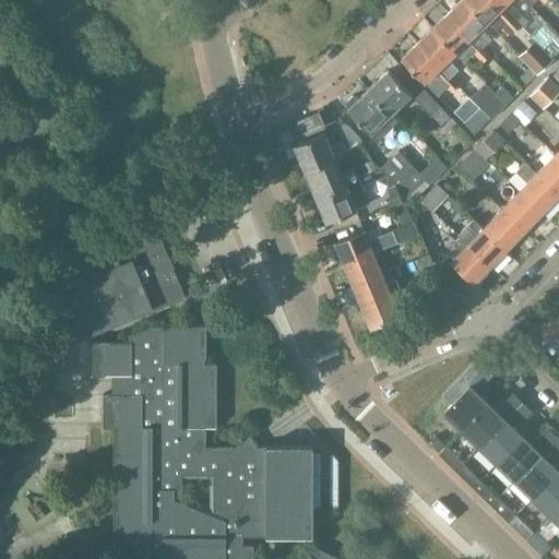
[(466,0),(460,0),(449,12),(463,27),(460,30),(468,39),(472,35),(487,21),(466,0)]
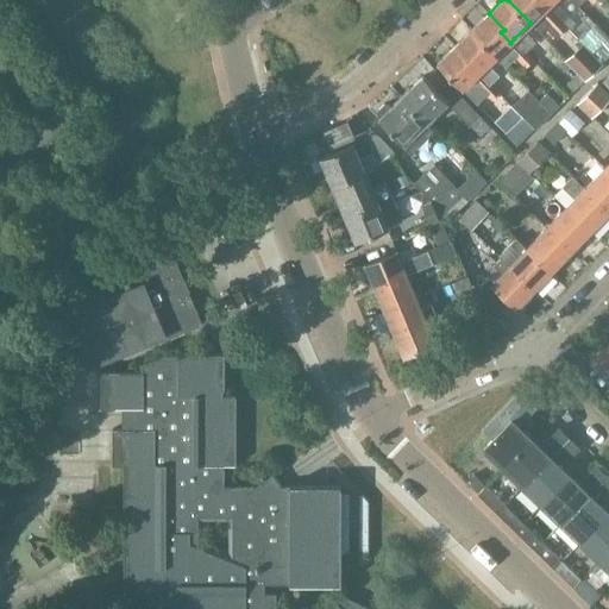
[(508,0),(531,23),(540,13),(544,10),(534,0),(508,0)]
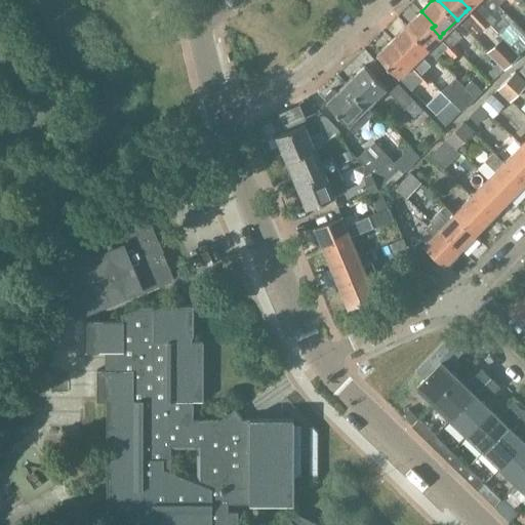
[(460,0),(469,8),(472,5),(477,0),(460,0)]
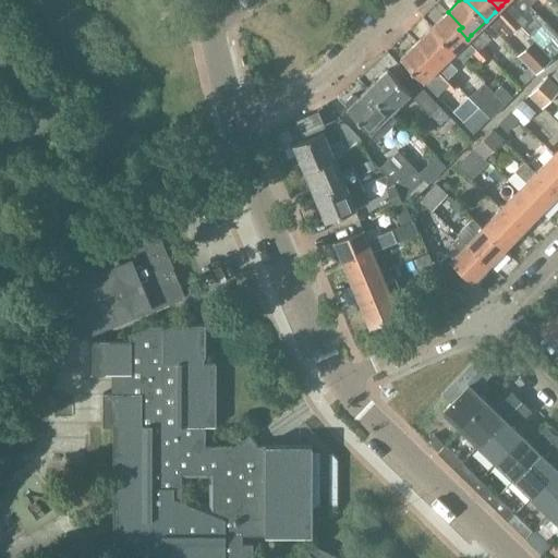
[(495,12),(504,22),(510,15),(501,5),(498,9),(495,12)]
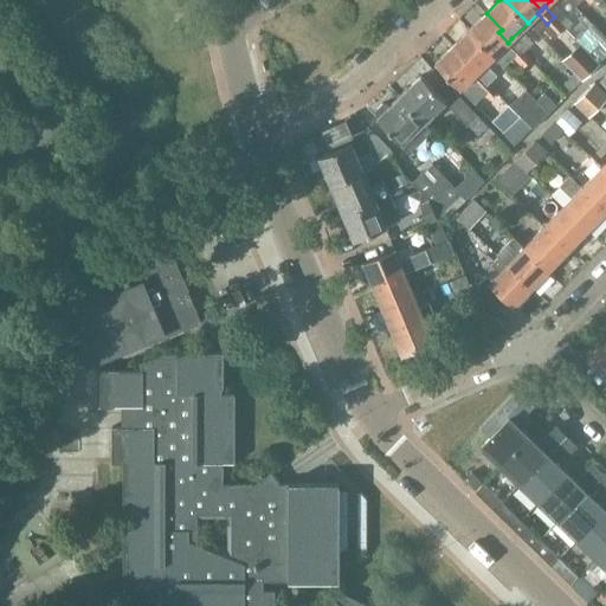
[(487,13),(469,30),(494,55),(504,65),(514,56),(504,46),(508,43),(498,32),(502,30),(487,13)]
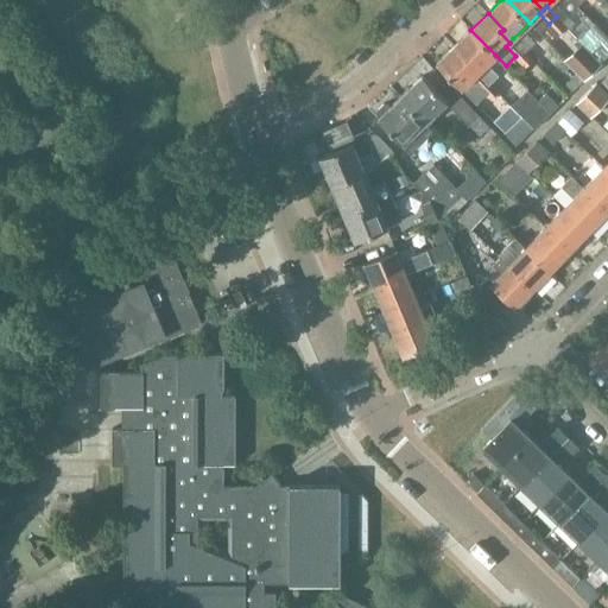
[(556,17),(549,24),(559,35),(567,27),(556,17)]
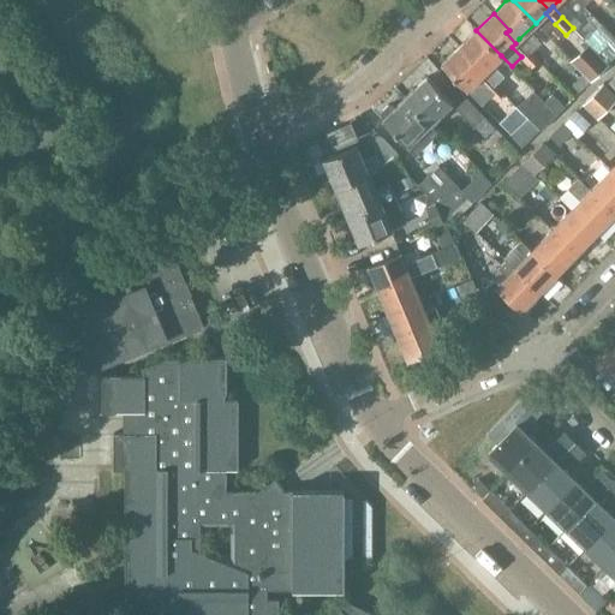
[(459,46),(475,63),(472,66),(481,76),(485,72),(501,55),(476,30),(459,46)]
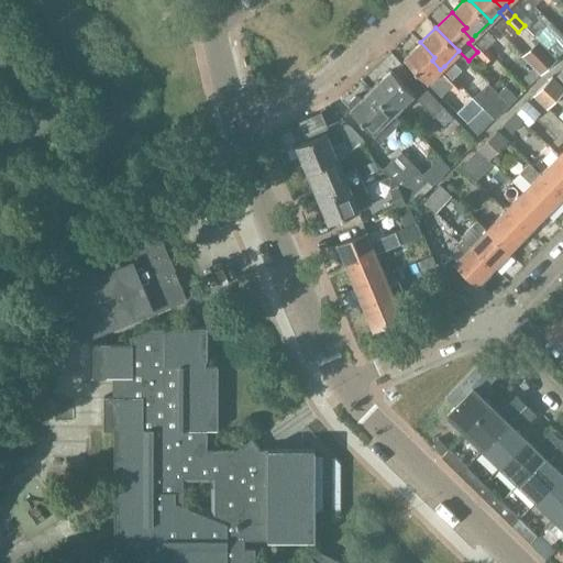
[(468,43),(477,52),(484,45),(475,35),(472,40),(468,43)]
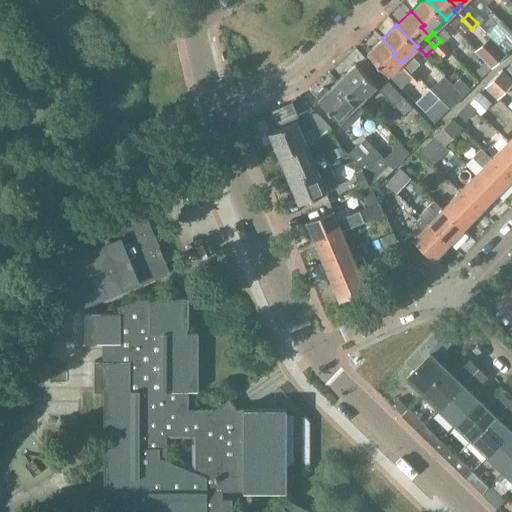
[(475,50),(487,62),(492,68),(506,54),(501,49),(489,36),(475,50)]
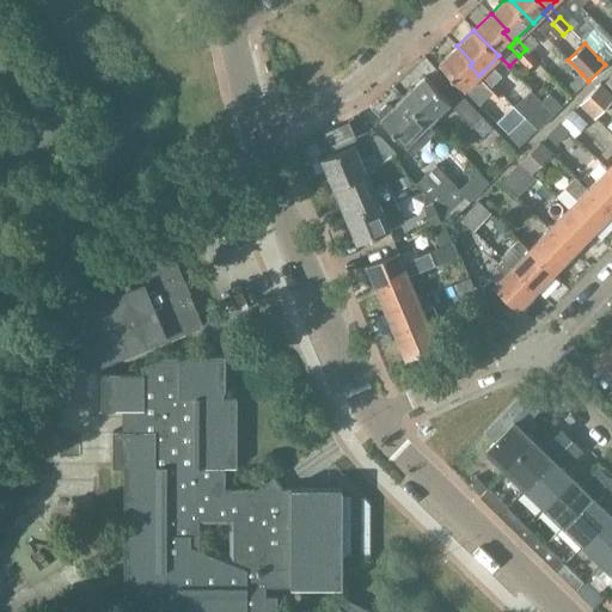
[(472,62),(457,46),(440,62),(479,104),(490,95),(485,90),(475,79),(478,75),(470,66),(472,62)]
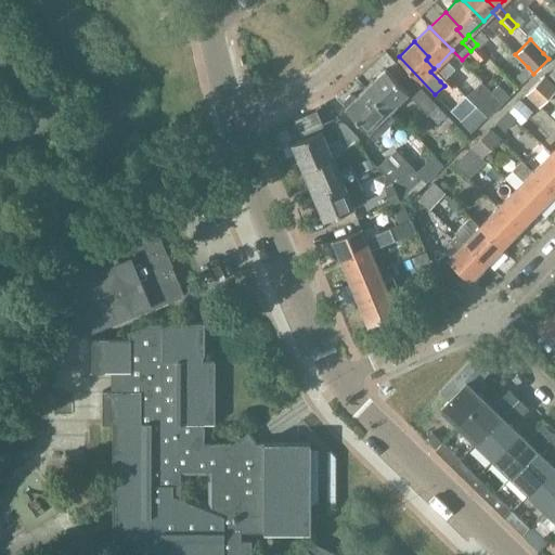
[(477,44),(470,51),(479,61),(487,54),(477,44)]
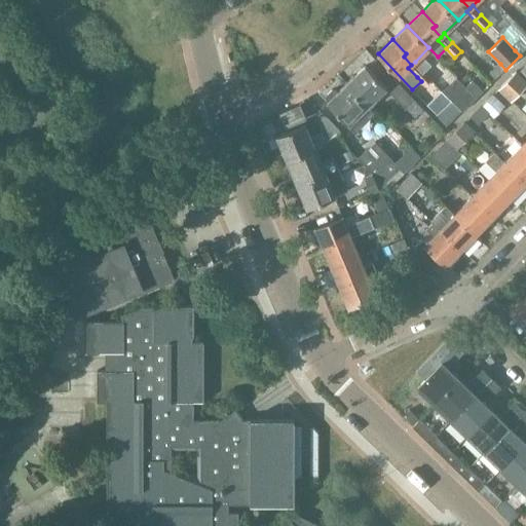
[(408,68),(417,77),(423,71),(415,62),(411,65),(408,68)]
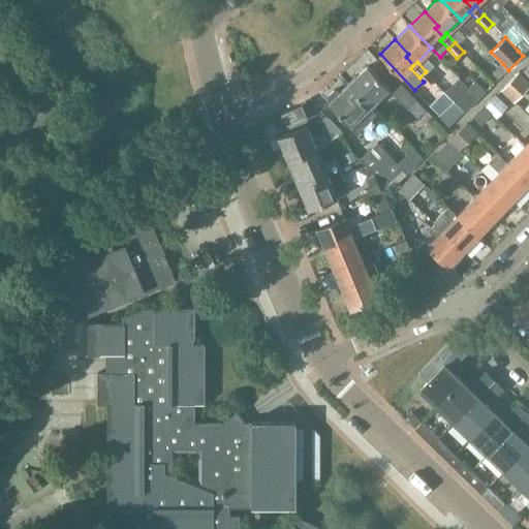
[(368,66),(348,85),(370,106),(370,105),(389,88),(368,66)]
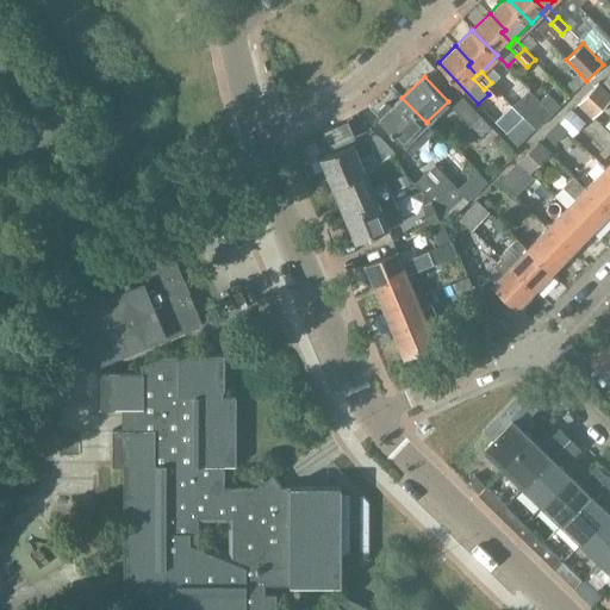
[(491,82),(484,89),(489,94),(493,99),(502,92),(491,82)]
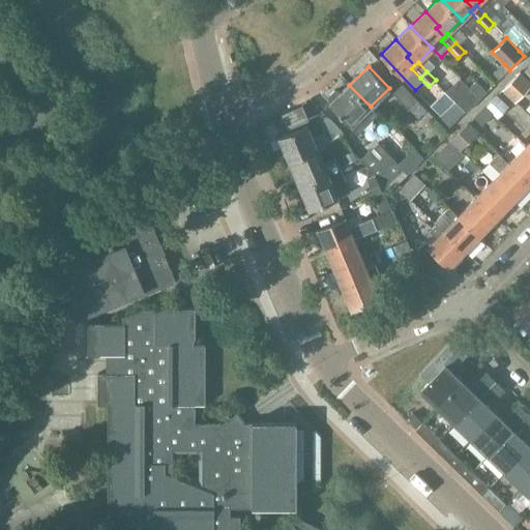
[(514,101),(529,85),(529,82),(520,72),(503,90),(514,101)]
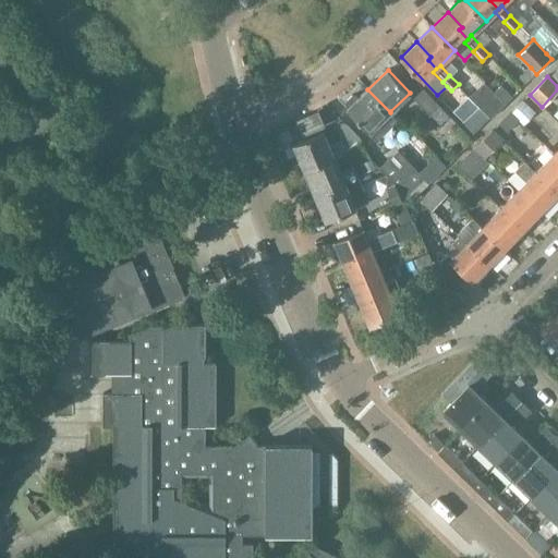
[(512,97),(501,85),(495,92),(506,104),(512,97)]
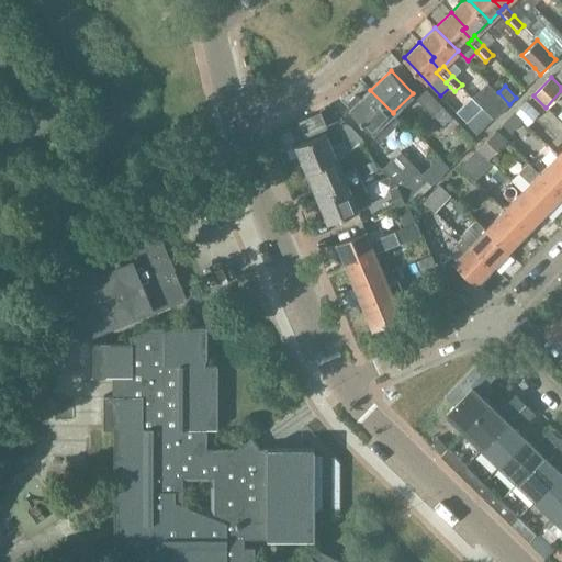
[(425,89),(415,98),(434,116),(444,108),(425,89)]
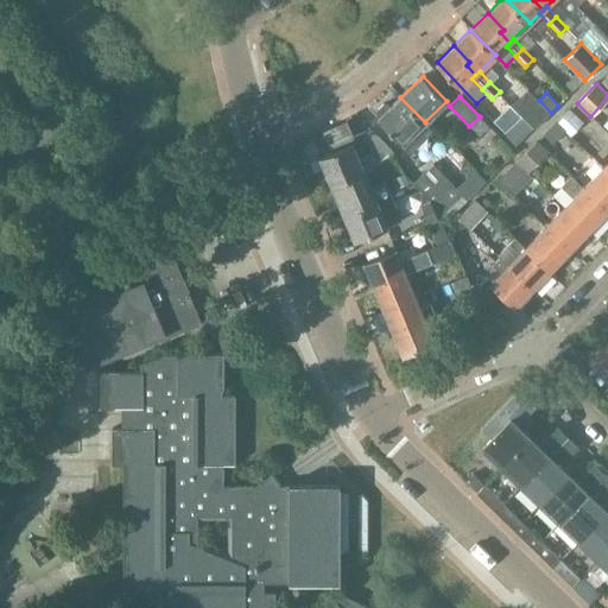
[(425,122),(400,97),(391,106),(388,103),(384,103),(377,109),(377,115),(380,118),(379,118),(411,152),(434,131),(425,121),(425,122)]
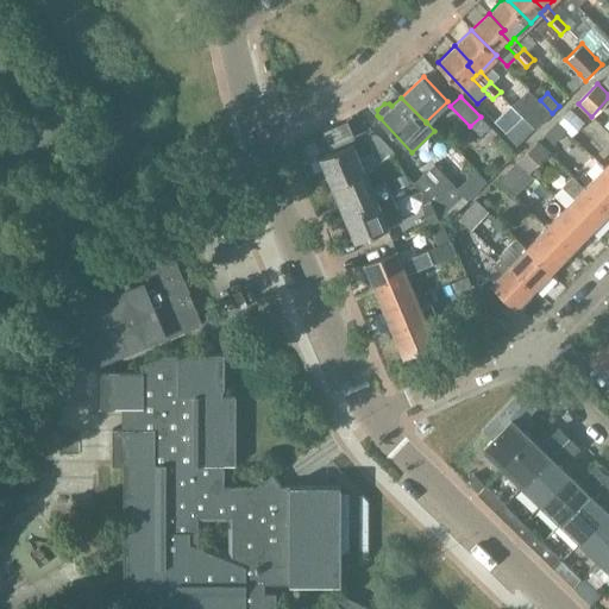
[(360,161),(353,144),(321,157),(333,186),(365,173),(378,167),(382,165),(395,152),(378,135),(369,144),(374,156),(360,161)]
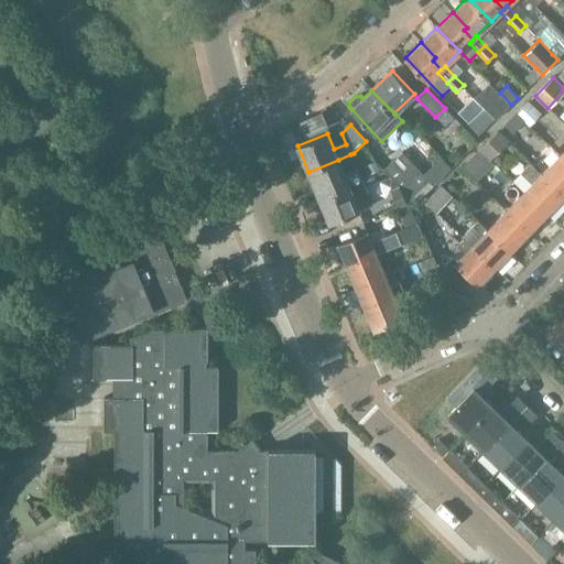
[(508,143),(503,139),(498,132),(479,150),(485,155),(489,160),(508,143)]
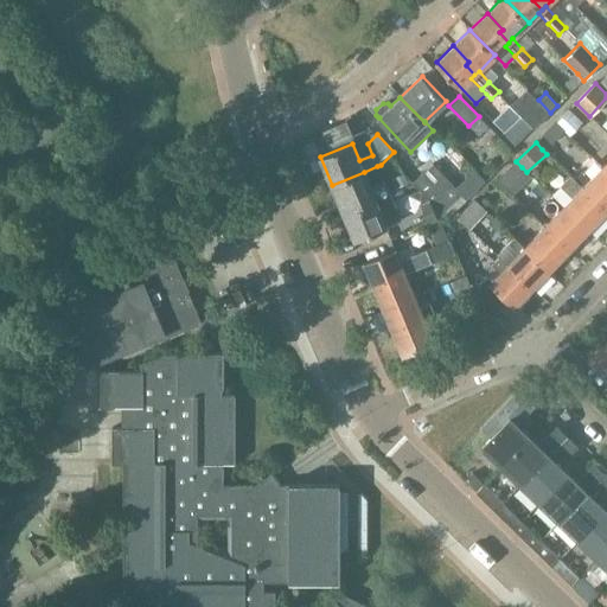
[(442,195),(453,185),(433,164),(422,173),(442,195)]
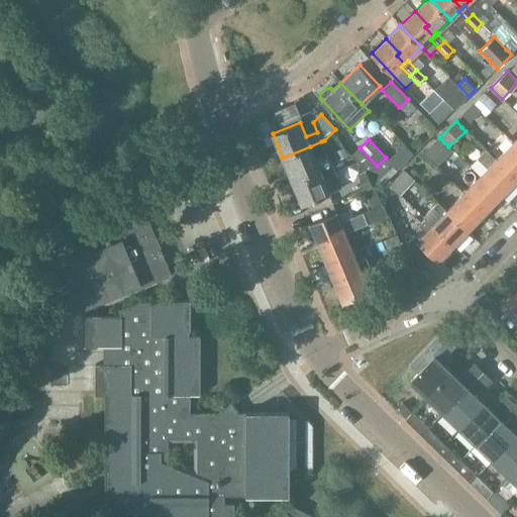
[(497,160),(516,179),(516,145),(513,142),(497,160)]
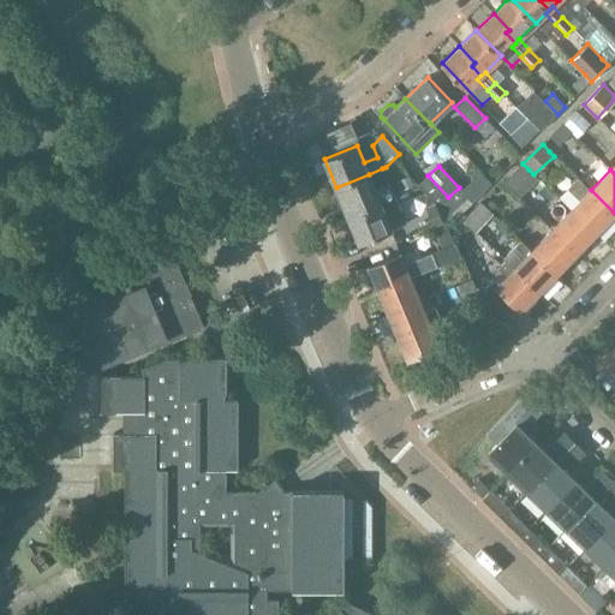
[(381,202),(369,174),(336,187),(347,215),(381,202)]
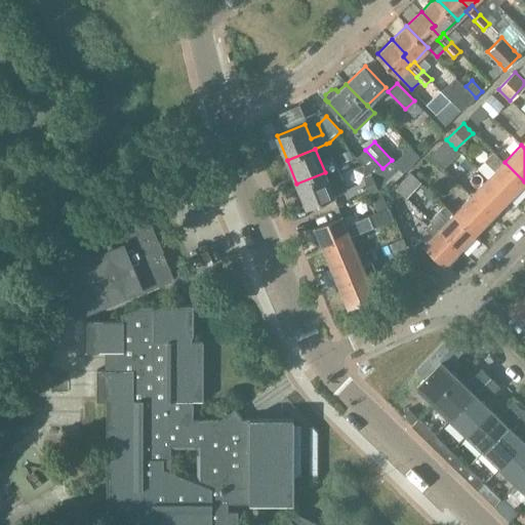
[(374,176),(382,168),(365,150),(357,158),(371,173),(374,176)]
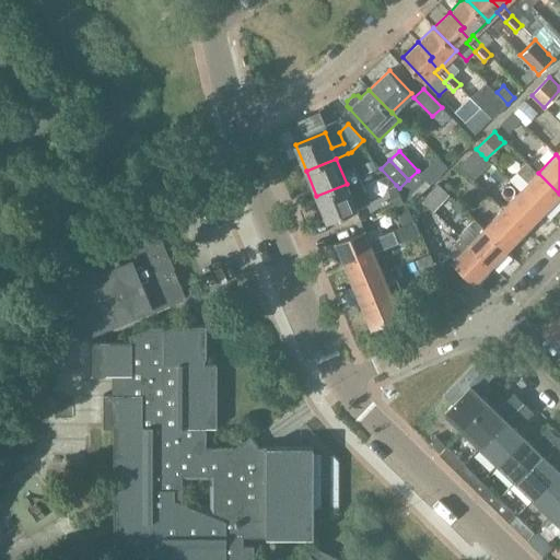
[(408,197),(427,179),(418,171),(408,179),(399,188),(396,185),(372,196),(378,212),(404,201),(408,197)]
